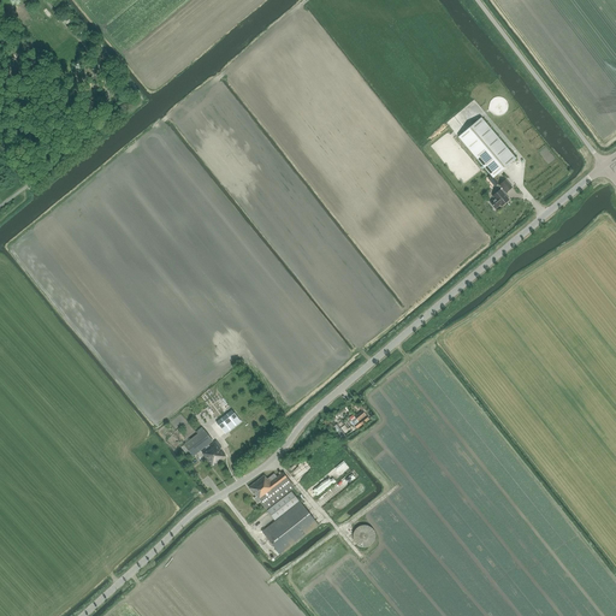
[(481,118),(458,137),(493,178),(516,159),(481,118)]
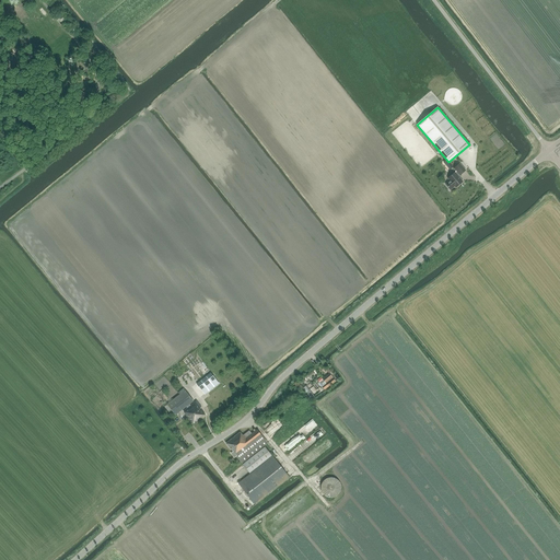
[(463,182),(457,175),(458,174),(459,175),(465,171),(459,164),(454,168),(457,172),(455,173),(448,178),(450,181),(445,184),(451,189),(455,186),(456,187),(463,182)]
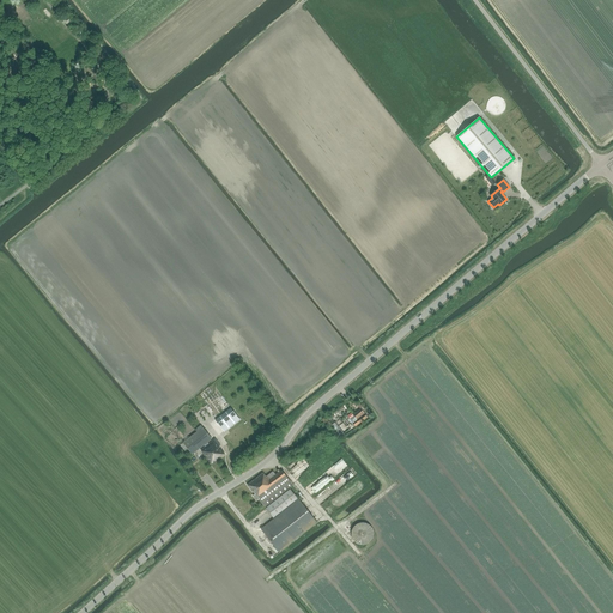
[(231,408),(216,420),(219,426),(229,419),(234,424),(240,419),(231,408)]
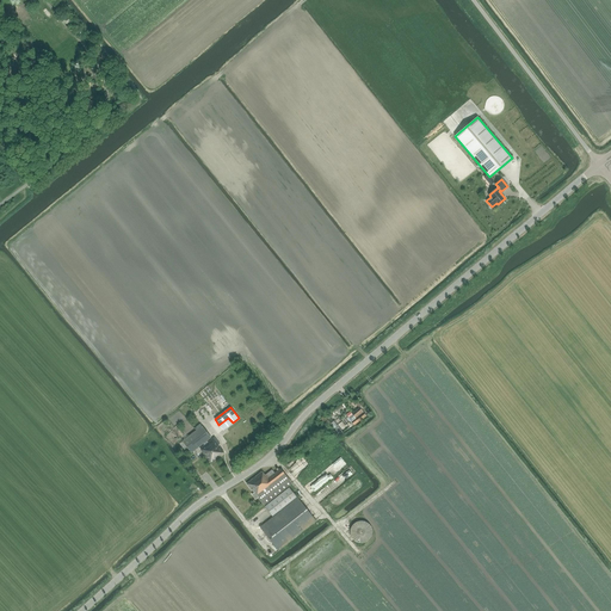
[(352,413),(352,414),(347,418),(351,423),(350,424),(352,427),(358,421),(366,415),(359,407),(352,413)]
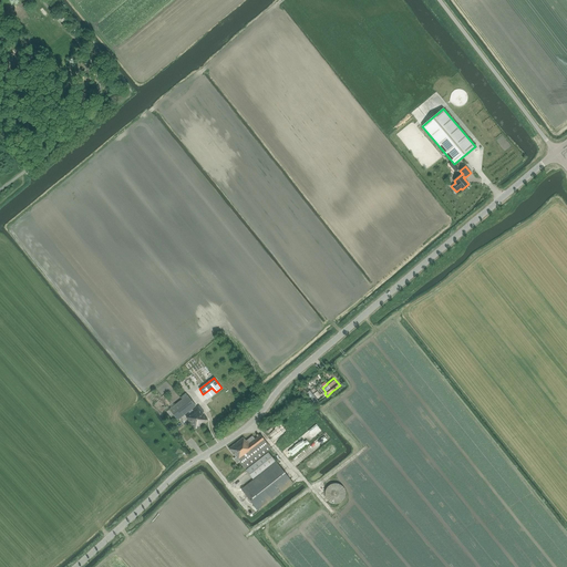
[(177,420),(194,408),(196,406),(187,395),(169,409),(177,420)]
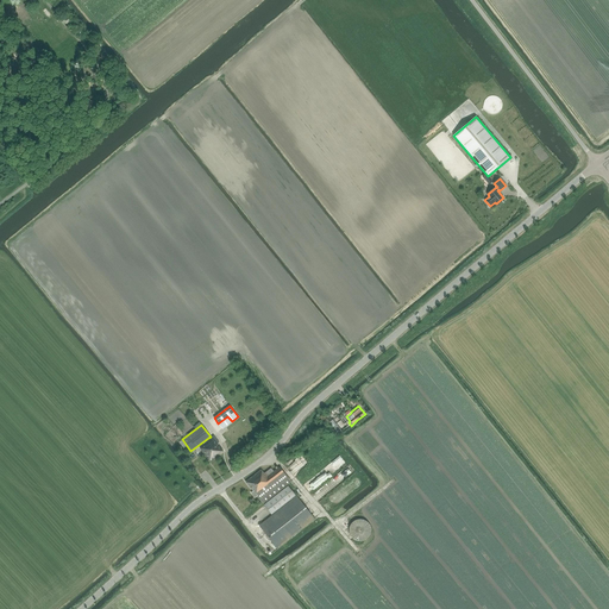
[(240,427),(225,438),(231,447),(248,437),(240,427)]
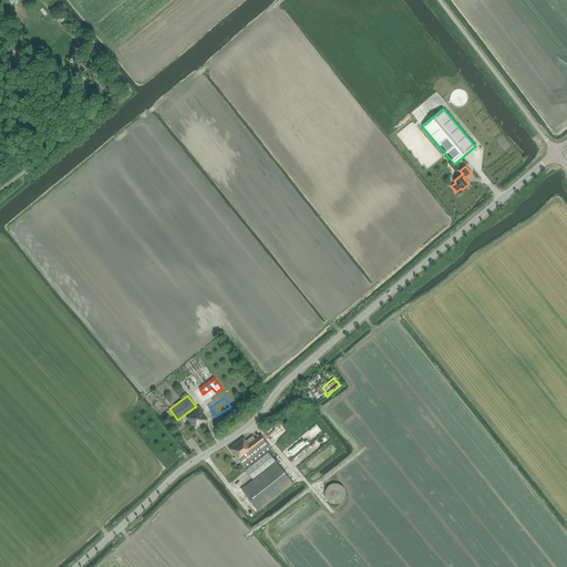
[(197,408),(192,412),(202,424),(204,423),(204,422),(207,420),(203,413),(204,412),(199,405),(197,408)]
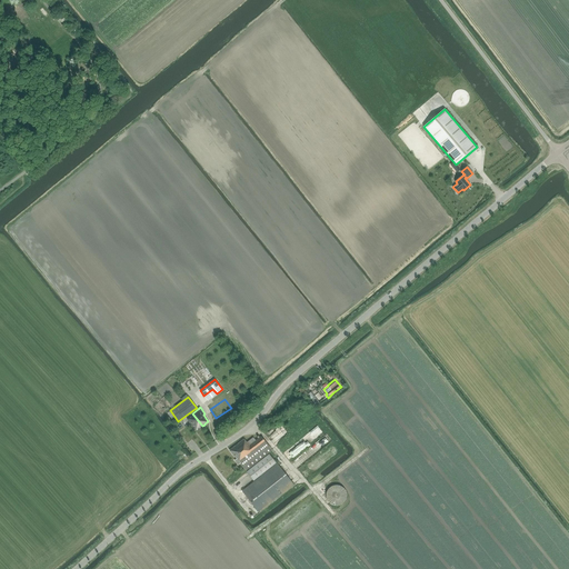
[(197,431),(202,426),(192,413),(186,418),(197,431)]
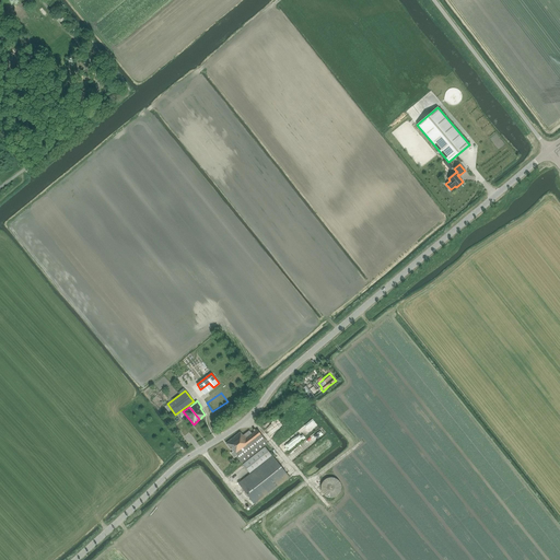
[(226,443),(233,452),(231,453),(235,458),(236,456),(242,464),(268,443),(257,429),(252,433),(249,430),(243,435),(241,432),(226,443)]
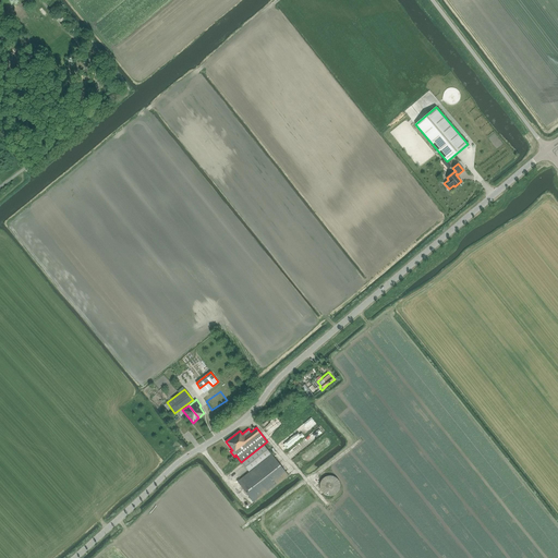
[(264,445),(242,463),(249,472),(271,455),(264,445)]
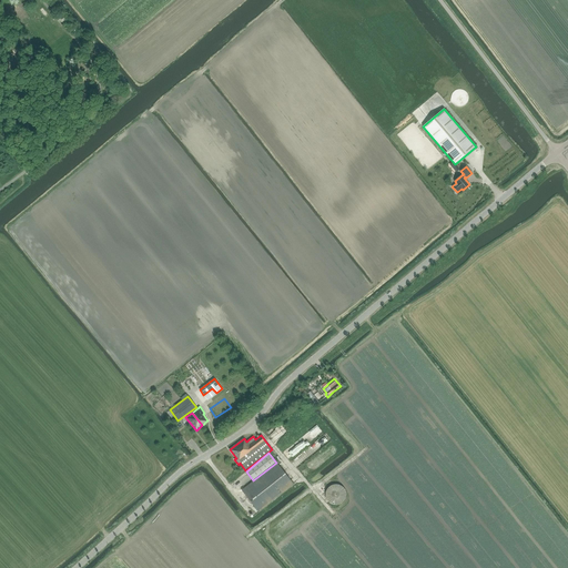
[(260,511),(294,485),(276,463),(242,490),(260,511)]
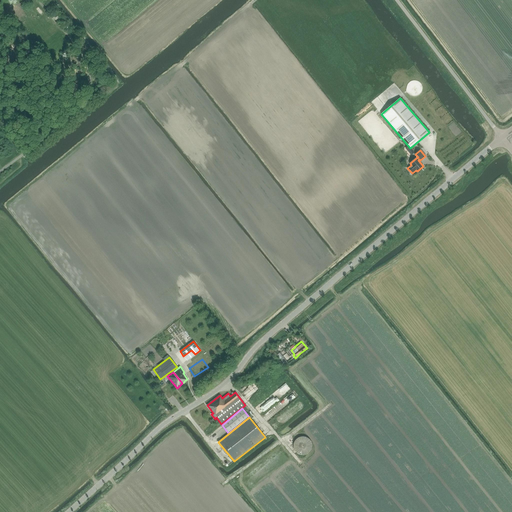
[(296,439),(294,442),(293,444),(293,446),(293,448),(294,450),(295,452),(296,453),(298,454),(300,455),(302,455),(305,455),(307,454),(309,453),(310,452),(311,450),(312,448),(312,447),(312,445),(312,443),(311,442),(309,439),(308,438),(306,437),(303,437),(301,437),(299,438),(296,439)]
